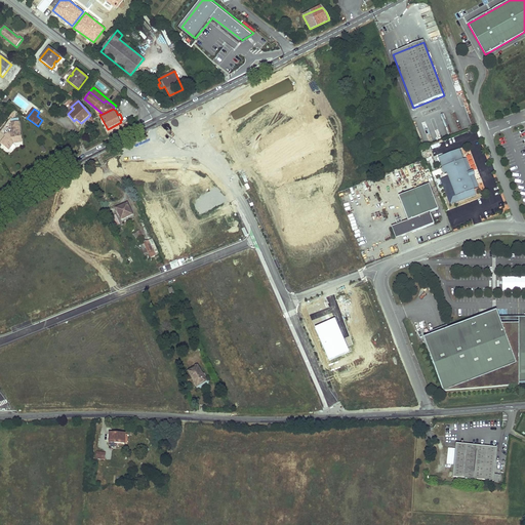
[(19,123),(12,124),(13,133),(8,134),(1,144),(9,150),(14,144),(22,144),(19,123)]
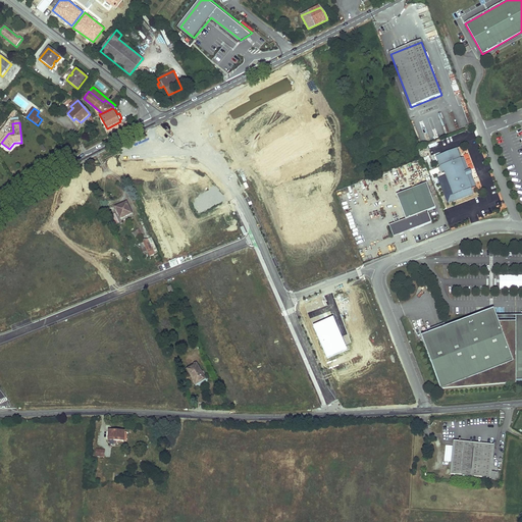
[(456,149),(435,157),(442,173),(445,172),(446,176),(438,178),(448,204),(473,195),(471,189),(467,177),(471,175),(470,171),(468,172),(463,158),(460,159),(456,149)]
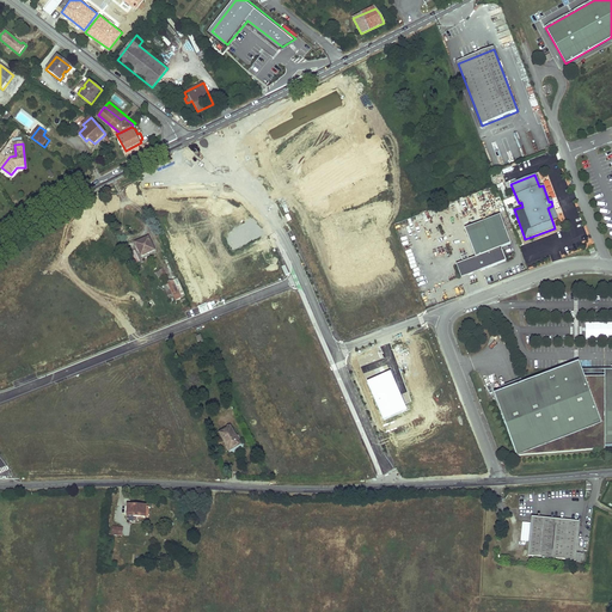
[(552,206),(548,208),(552,221),(557,219),(552,206)]
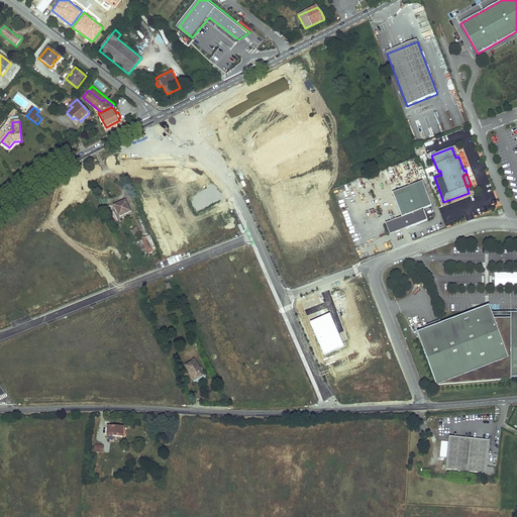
[(401,217),(405,228),(426,220),(422,209),(431,206),(422,182),(407,188),(409,192),(394,198),(401,217)]
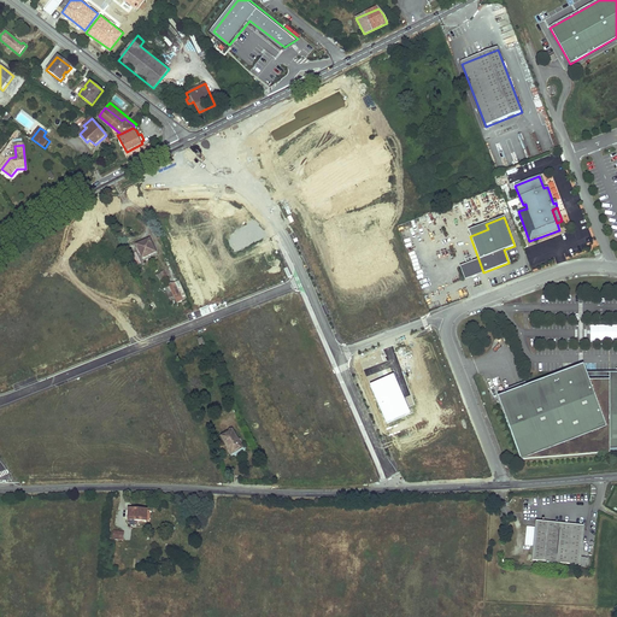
[(486,224),(468,230),(470,236),(488,229),(486,224)]
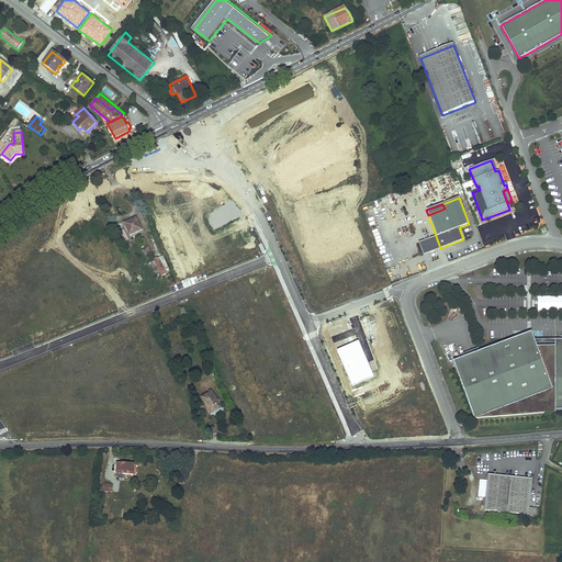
[(136,218),(124,223),(130,235),(142,231),(136,218)]
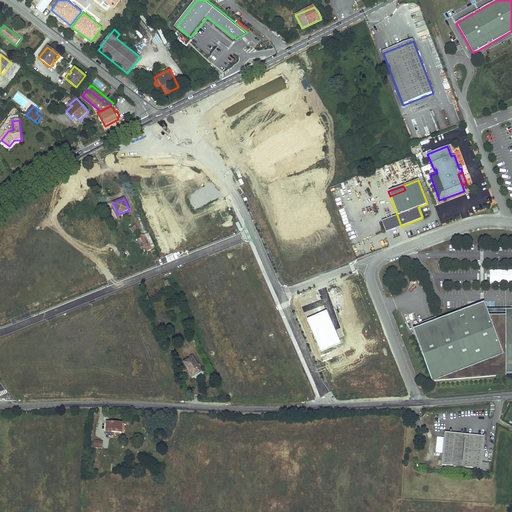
[(390,213),(385,215),(387,219),(391,230),(395,228),(391,218),(390,213)]
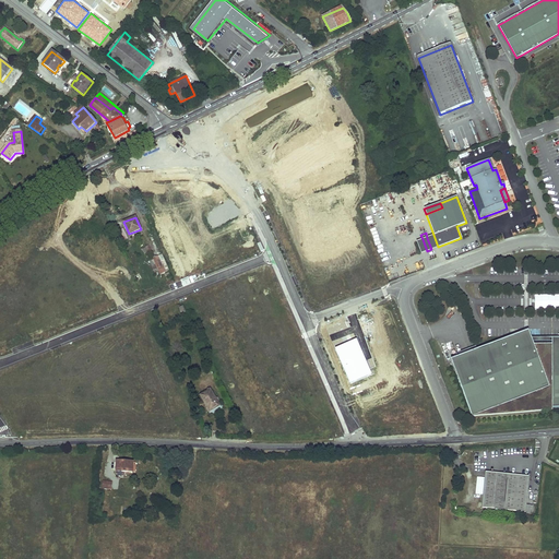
[(433,235),(427,238),(431,249),(438,247),(433,235)]
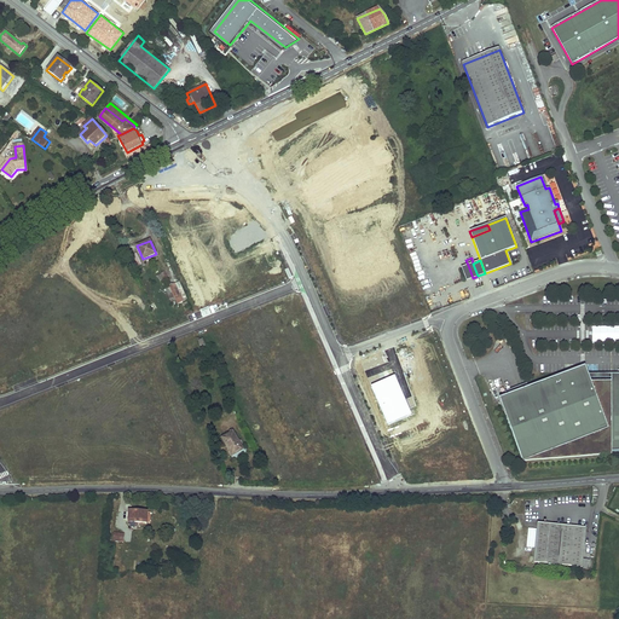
[(466,281),(473,278),(468,265),(461,268),(466,281)]
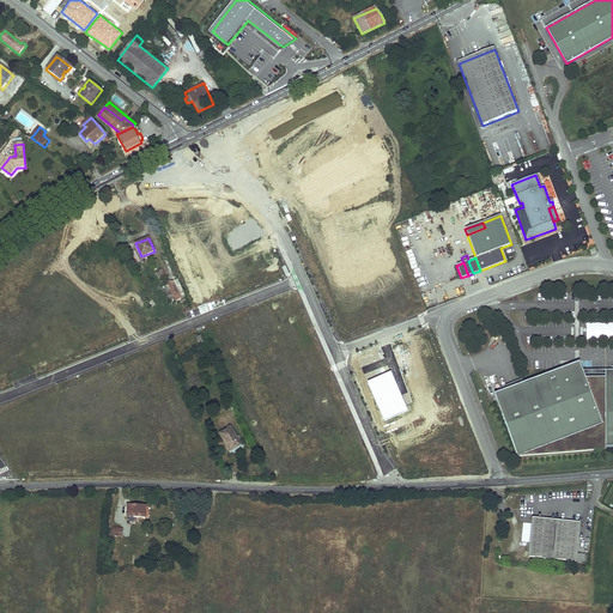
[(178,279),(163,286),(167,293),(171,291),(175,298),(181,296),(181,295),(184,293),(178,279)]
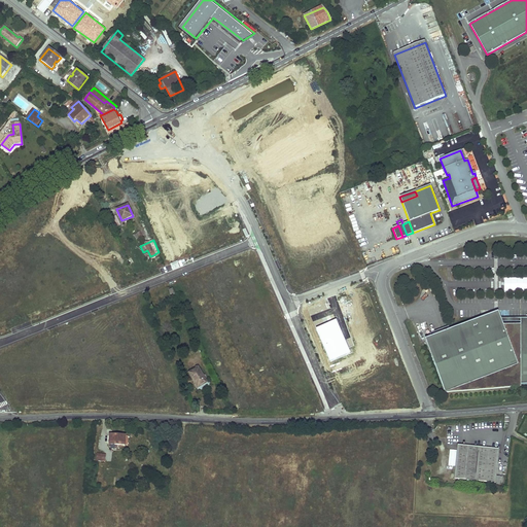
[(486,317),(425,340),(445,392),(521,364),(521,384),(526,384),(526,318),(521,319),(521,325),(503,325),(501,319),(497,319),(487,320),(486,317)]
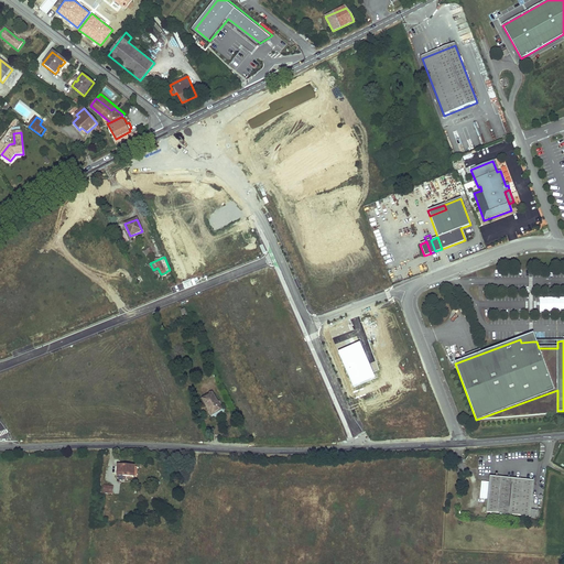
[(360,342),(338,350),(354,387),(376,378),(360,342)]
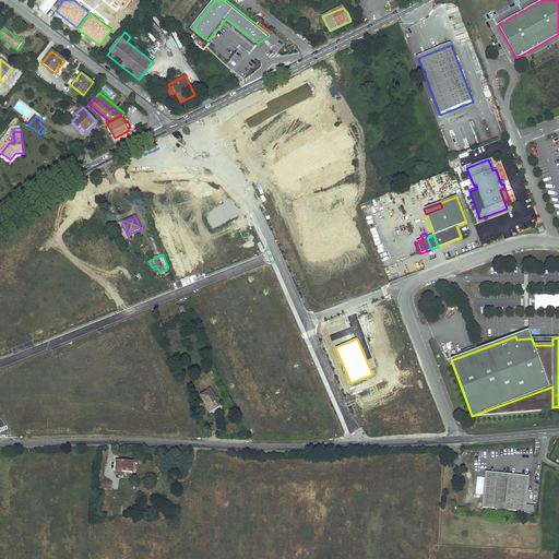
[(211,390),(201,395),(210,412),(219,406),(211,390)]
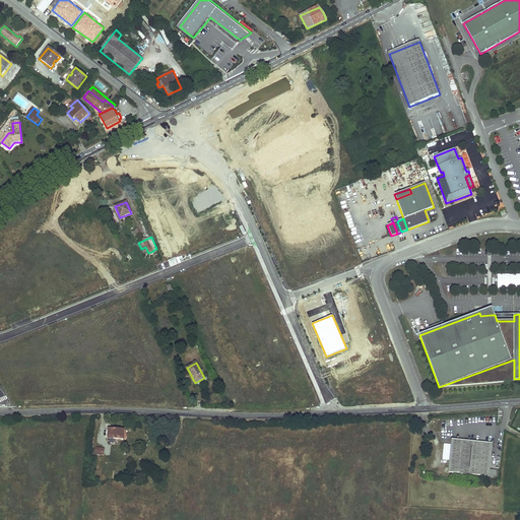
[(107,429),(107,438),(121,439),(121,438),(124,438),(125,430),(121,430),(121,429),(107,429)]
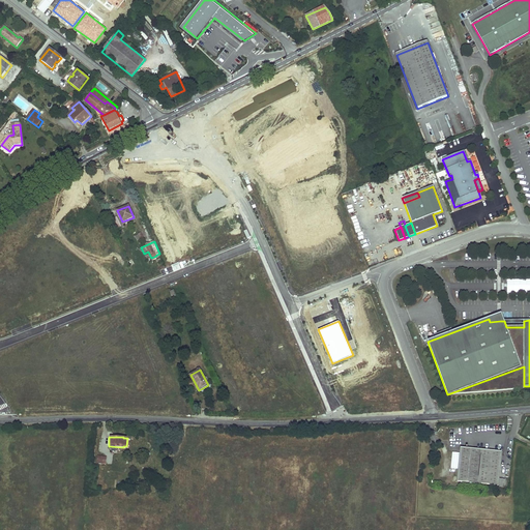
[(502,450),(461,447),(460,452),(459,469),(458,481),(498,486),(502,450)]
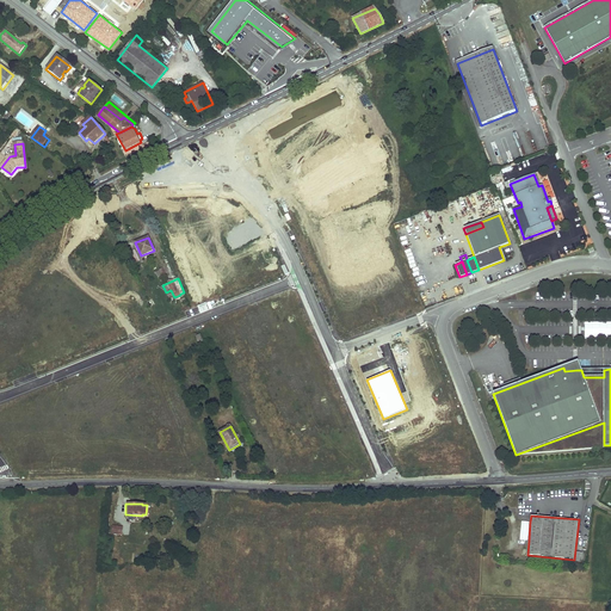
[(529,541),(530,522),(522,520),(520,539),(529,541)]
